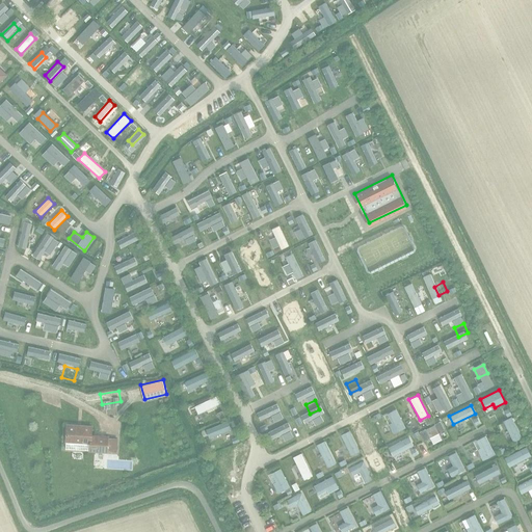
[(393,433),(405,427),(396,408),(387,414),(392,422),(388,424),(393,433)]
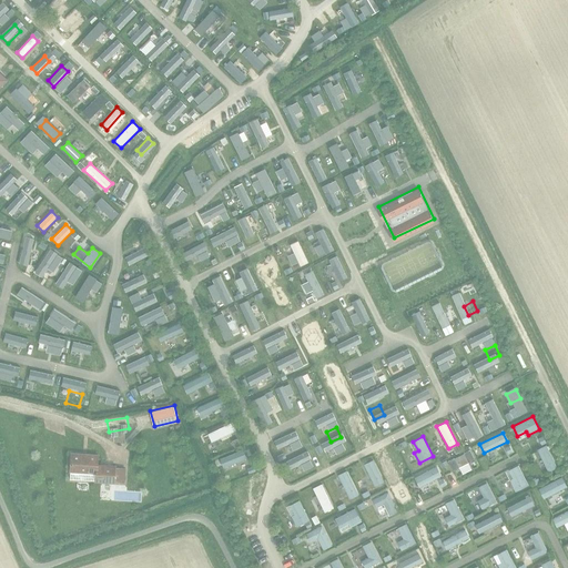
[(537,449),(548,472),(557,467),(546,445),(537,449)]
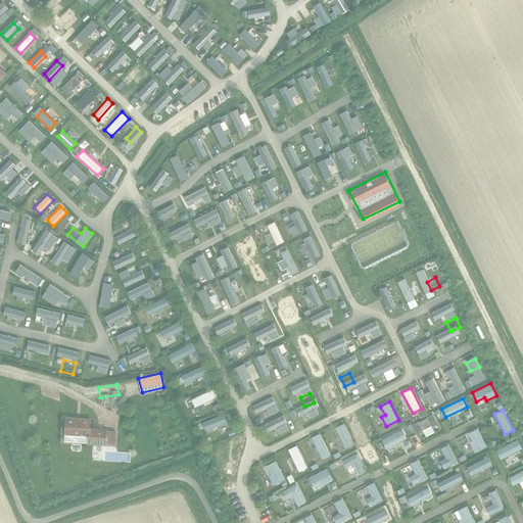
[(436,422),(432,414),(412,424),(417,433),(436,422)]
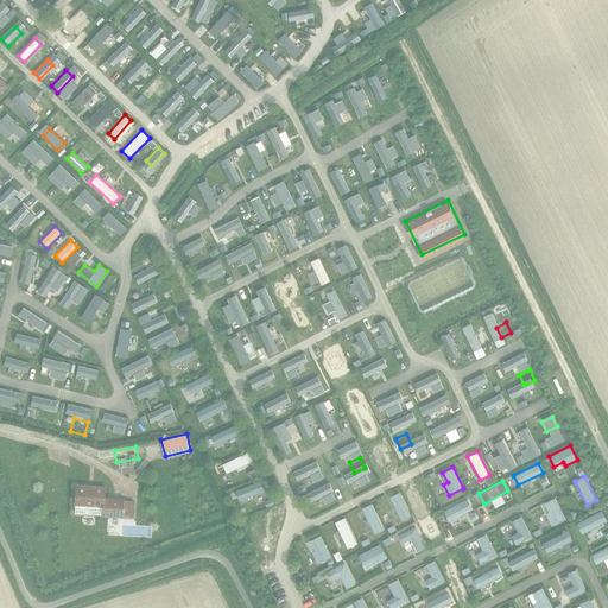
[(102,515),(134,517),(135,502),(122,502),(122,499),(103,498),(105,487),(76,485),(74,513),(102,515)]
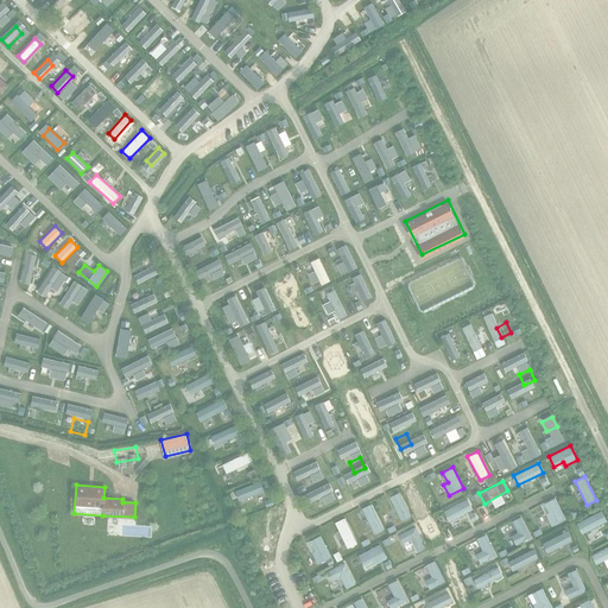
[(388,496),(400,521),(411,515),(399,492),(388,496)]
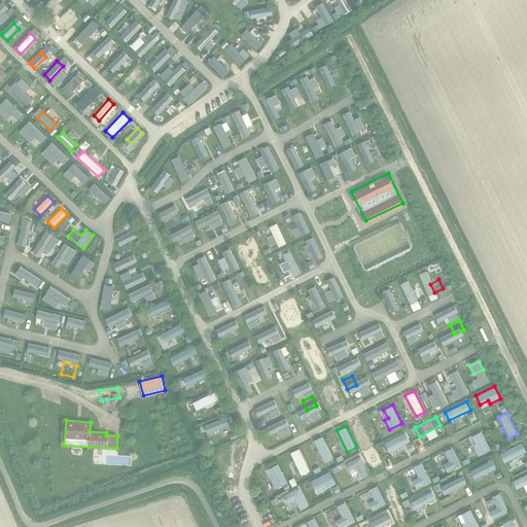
[(490,450),(481,431),(471,435),(476,444),(472,445),(478,456),(490,450)]
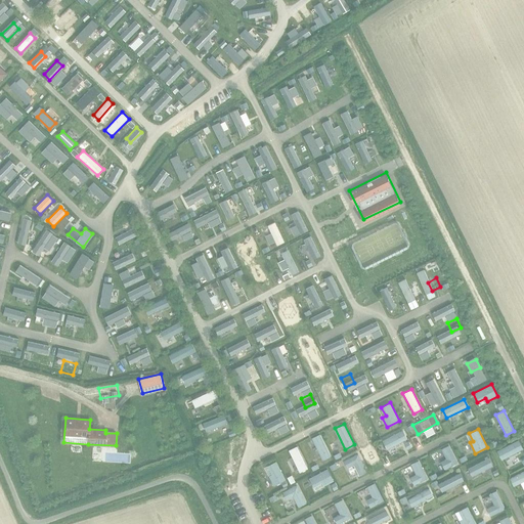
[(386,449),(406,438),(402,431),(382,441),(386,449)]
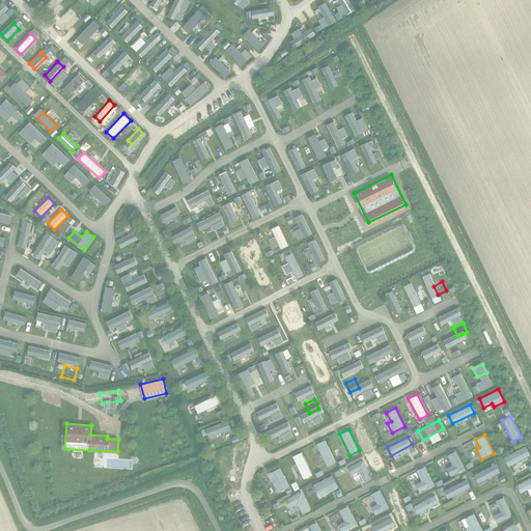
[(327,467),(335,463),(324,440),(315,444),(327,467)]
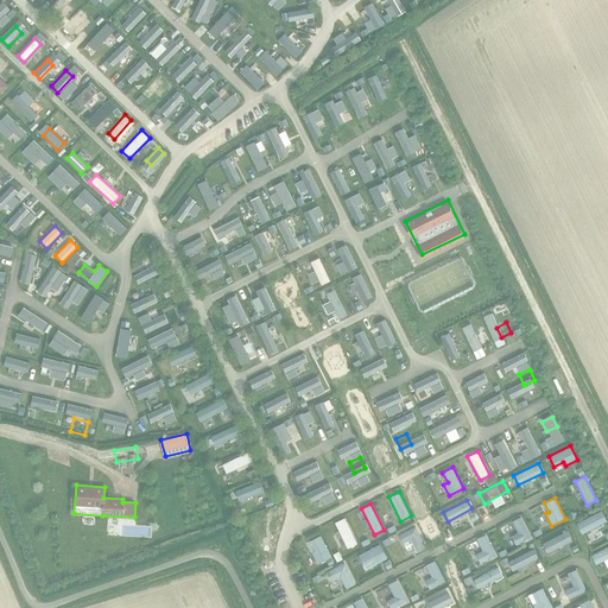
[(576,524),(581,533),(607,520),(601,511),(576,524)]
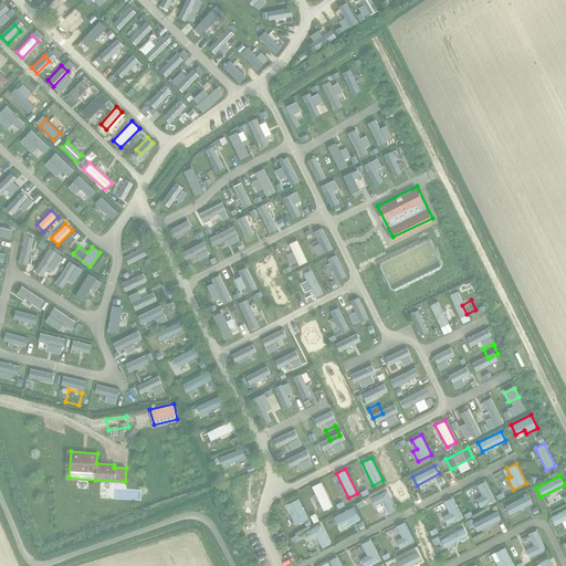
[(494,500),(484,481),(477,485),(481,495),(475,499),(480,506),(494,500)]
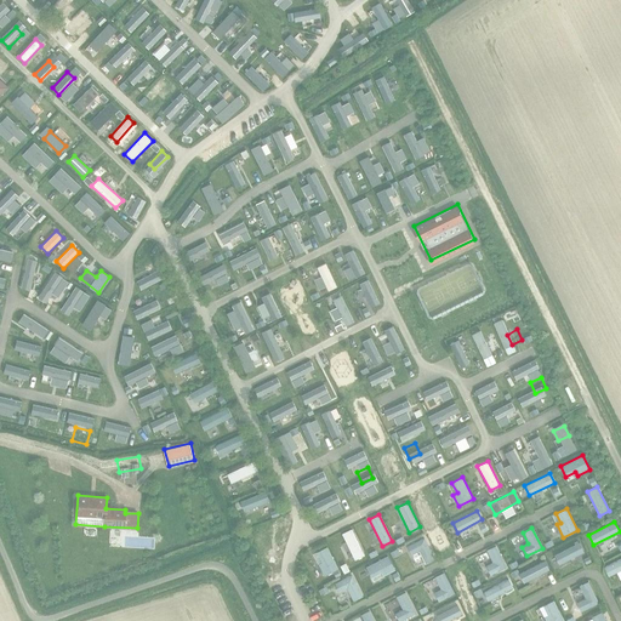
[(354,560),(364,556),(352,529),(341,534),(354,560)]
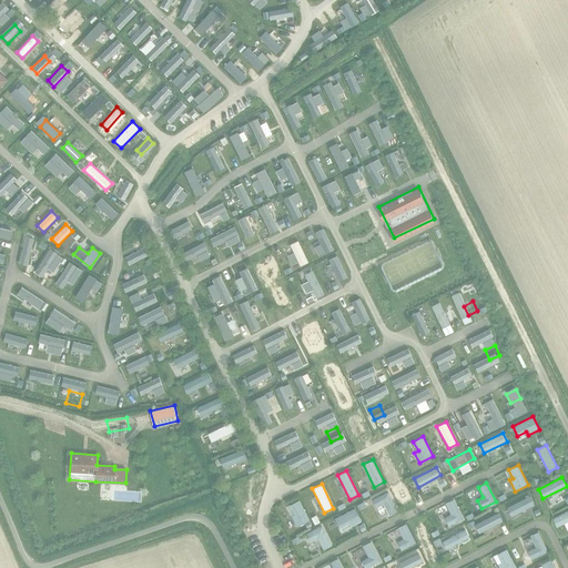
[(387,492),(372,499),(376,507),(383,504),(388,515),(397,510),(387,492)]
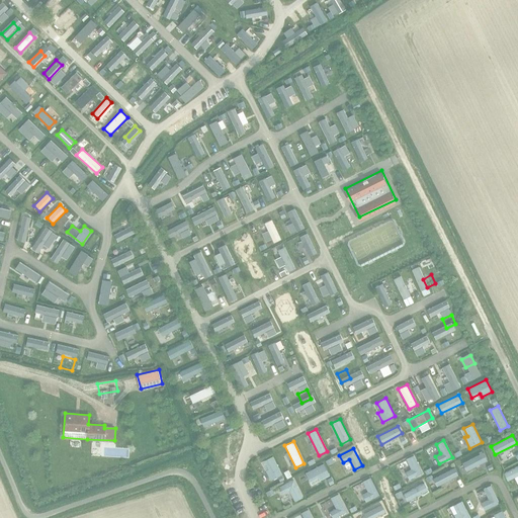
[(422,472),(413,454),(406,458),(411,469),(405,471),(409,480),(422,472)]
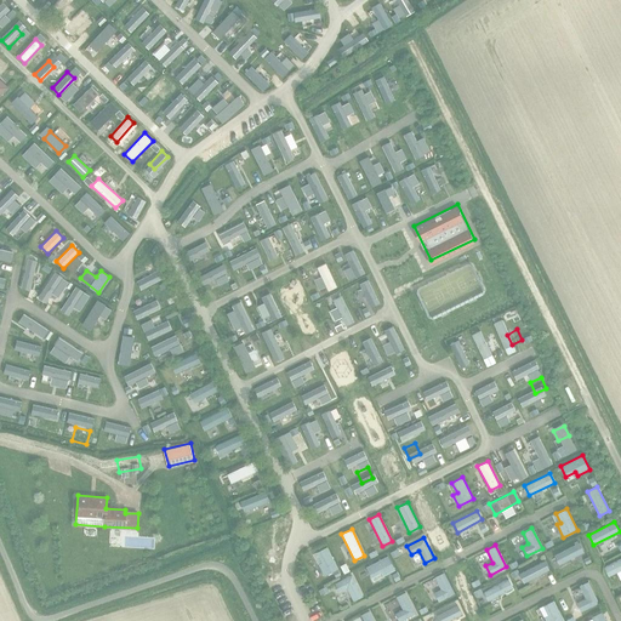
[(337,569),(326,547),(317,552),(322,562),(318,564),(324,576),(337,569)]
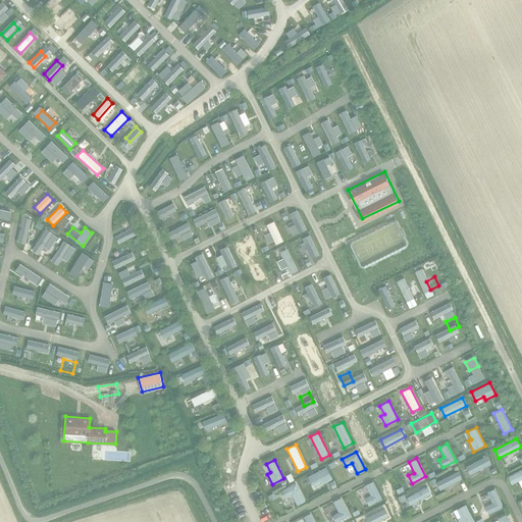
[(326,467),(307,476),(312,485),(320,481),(322,484),(331,479),(326,467)]
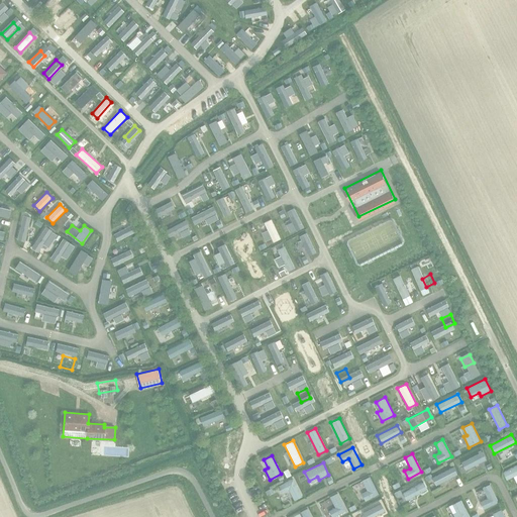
[(516,463),(502,472),(506,480),(516,474),(516,463)]
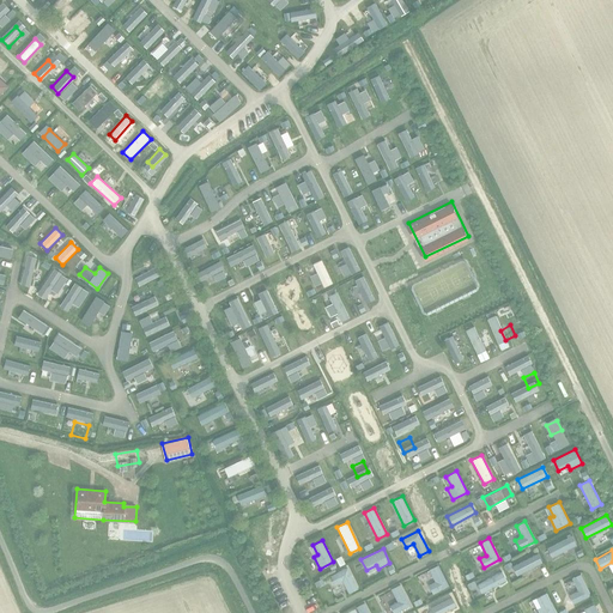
[(538,553),(514,565),(519,574),(541,562),(538,553)]
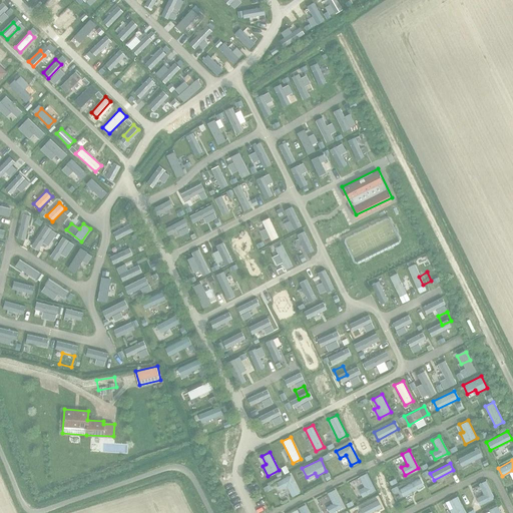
[(376,490),(366,473),(359,476),(364,486),(358,489),(362,497),(376,490)]
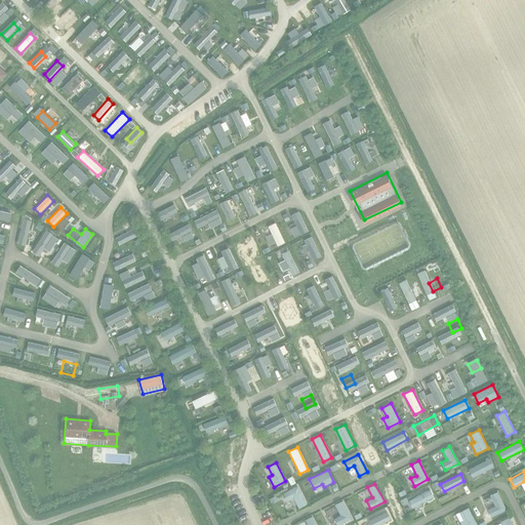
[(297,486),(283,493),(286,500),(293,497),(298,508),(307,503),(297,486)]
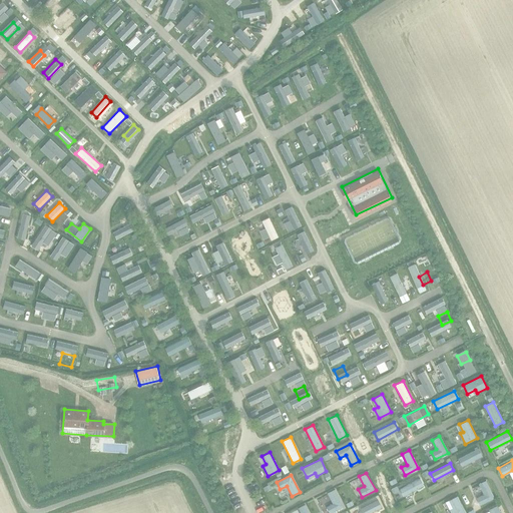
[(420,478),(399,489),(403,496),(424,485),(420,478)]
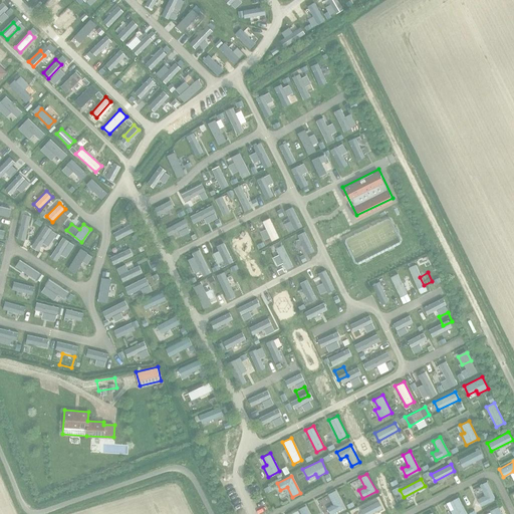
[(495,499),(487,481),(480,485),(485,495),(477,499),(481,506),(495,499)]
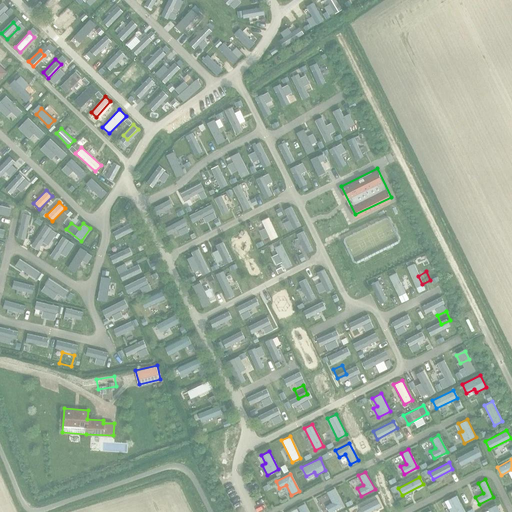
[(330,511),(343,505),(334,488),(326,492),(332,502),(325,505),(328,511),(330,511)]
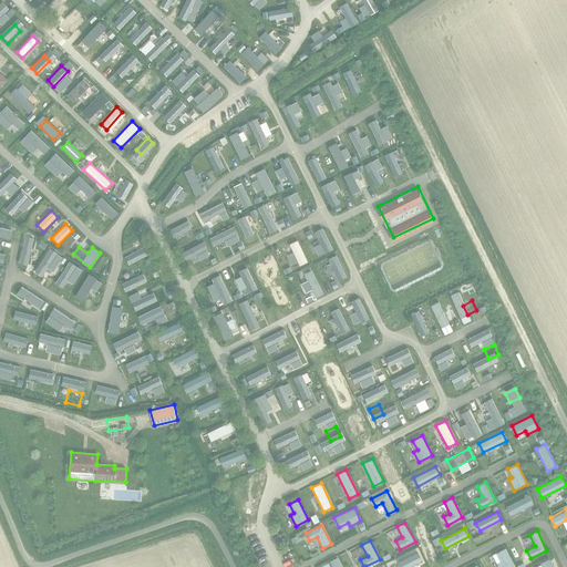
[(514,566),(505,548),(496,553),(500,560),(496,563),(498,566),(514,566)]
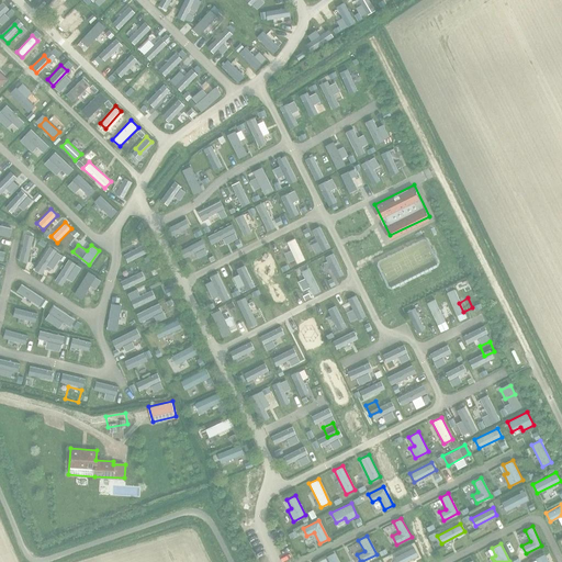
[(394,558),(395,561),(405,561),(417,555),(414,547),(394,558)]
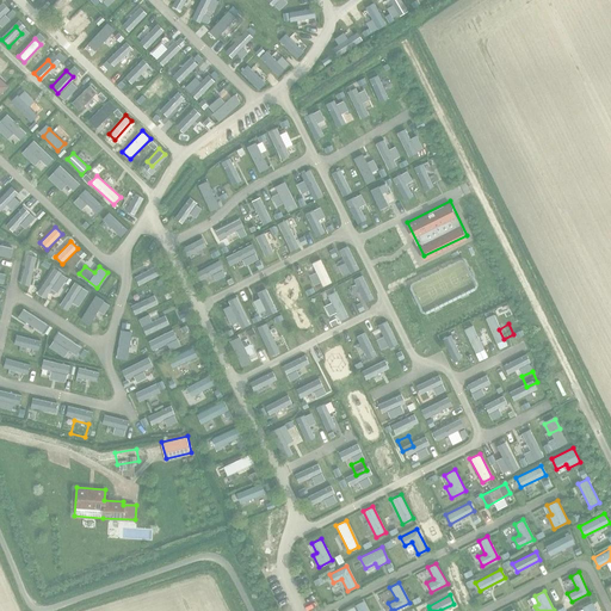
[(368,610),(363,600),(355,604),(357,610),(368,610)]
